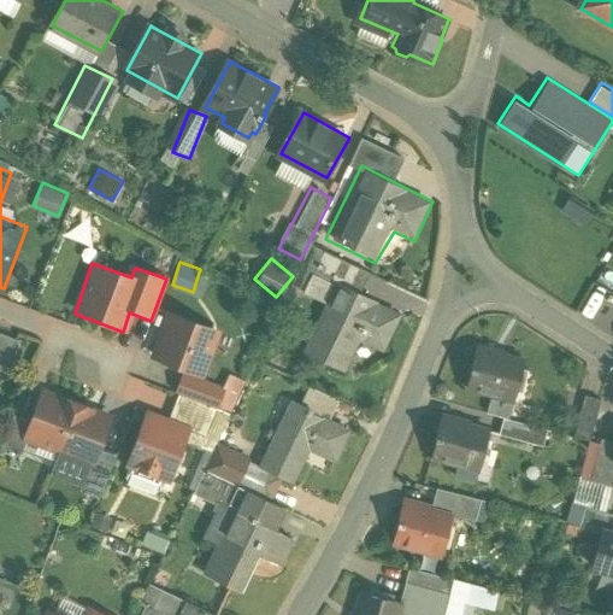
[(311,274),(302,292),(323,302),(331,283),(311,274)]
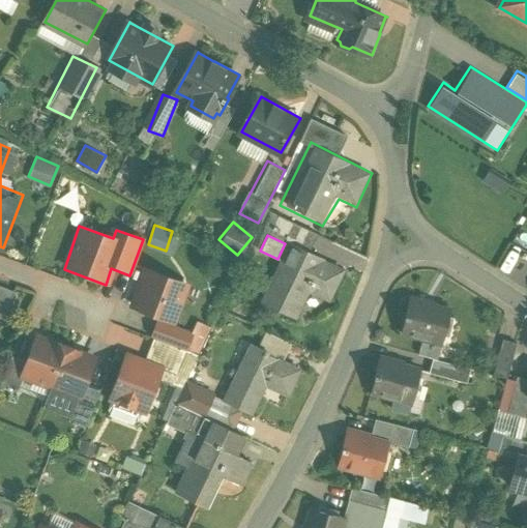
[(349,267),(287,239),(257,306),(295,322),(308,295),(331,305),(349,267)]
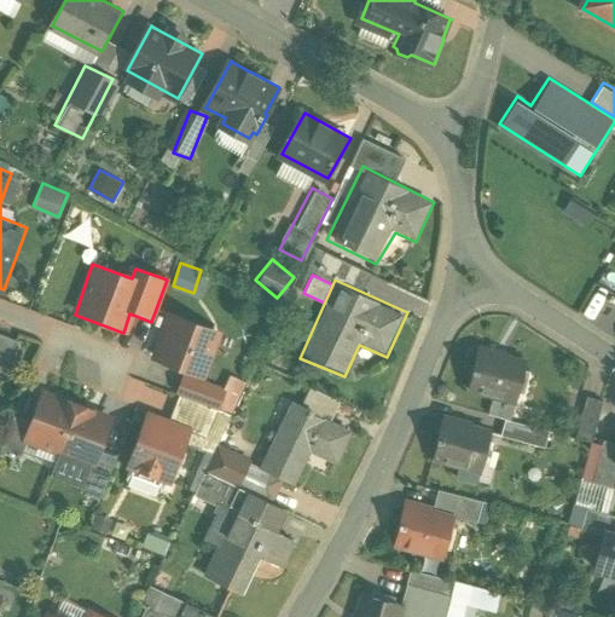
[(225,334),(167,310),(148,358),(181,374),(173,392),(220,411),(228,388),(208,382),(225,334)]
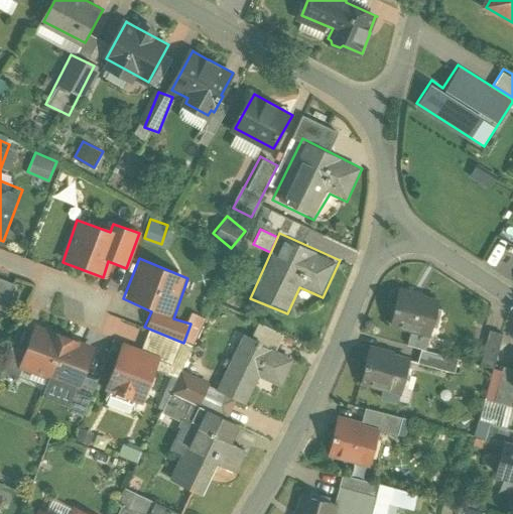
[(0,309),(3,310),(13,284),(0,279),(0,309)]
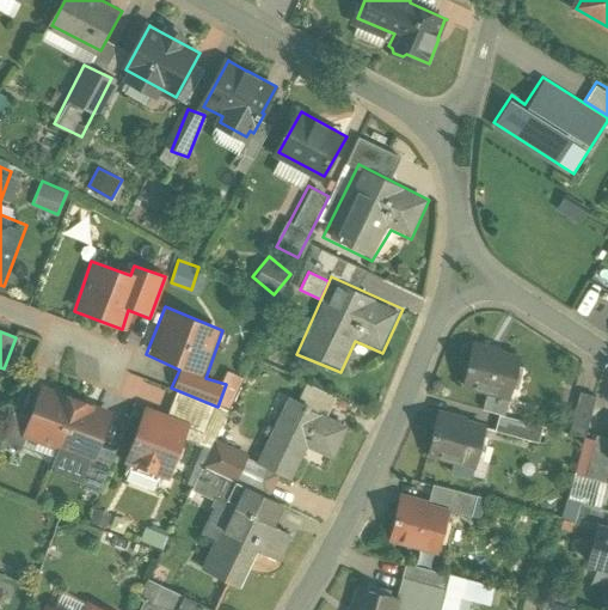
[(529,351),(471,336),(455,386),(515,406),(529,351)]
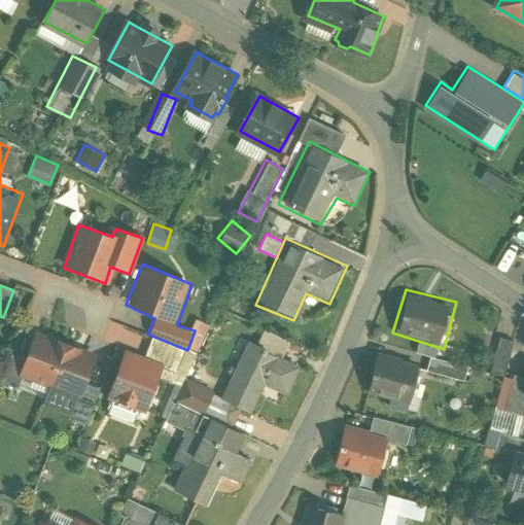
[(67,342),(36,330),(20,379),(50,390),(67,342)]
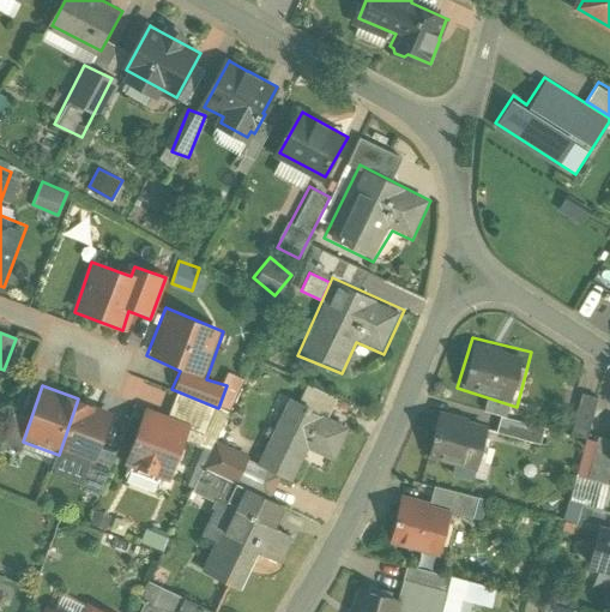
[(349,426),(289,397),(253,468),(295,489),(312,454),(332,463),(349,426)]
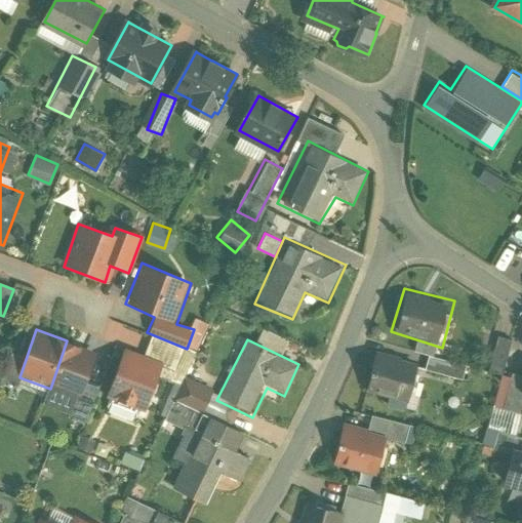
[(50,389),(79,399),(96,351),(67,340),(50,389)]
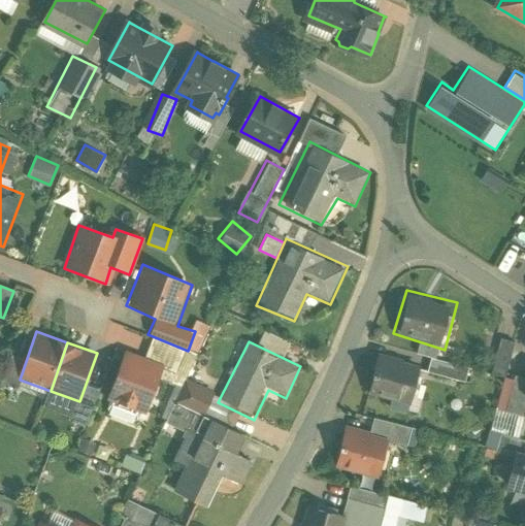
[(167,369),(118,351),(101,397),(150,416),(167,369)]
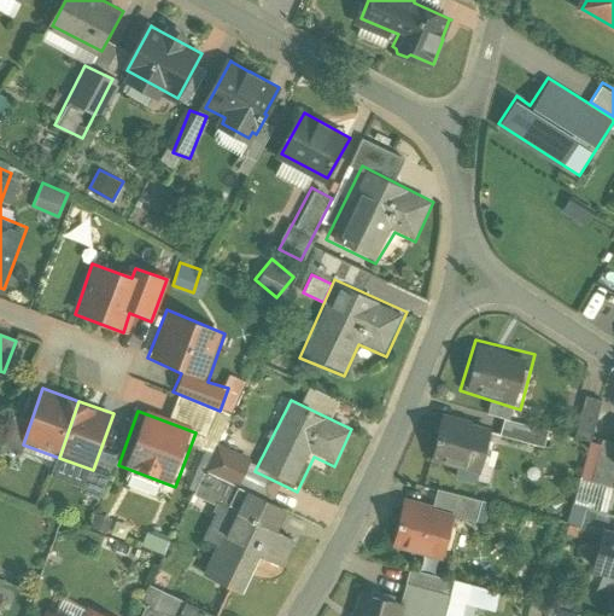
[(495,425),(442,413),(427,462),(483,476),(495,425)]
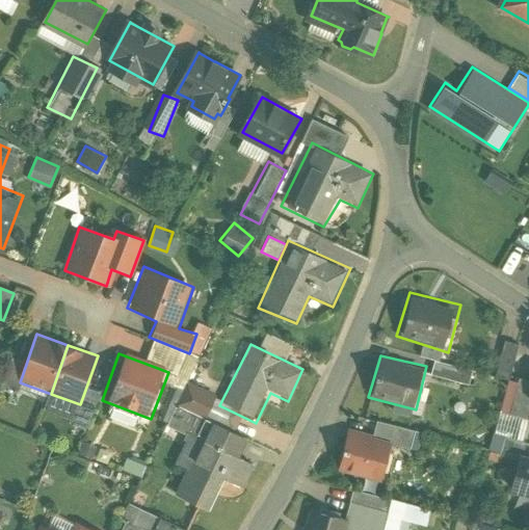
[(430,374),(469,381),(472,368),(433,360),(430,374)]
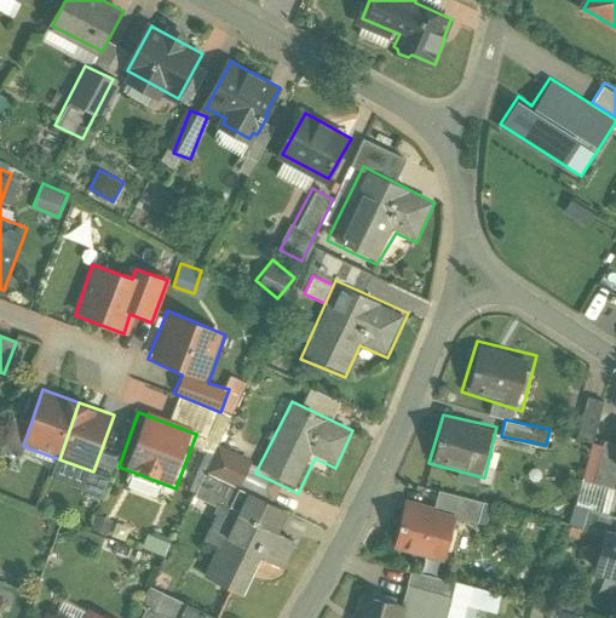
[(5,447),(18,448),(19,424),(5,424),(5,447)]
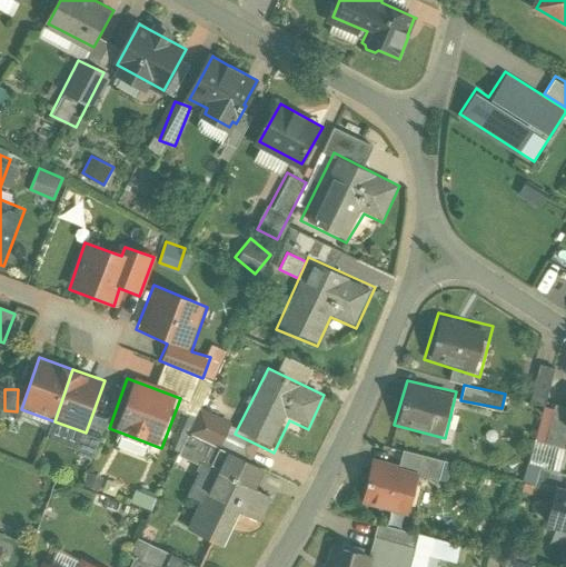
[(266,471),(220,450),(182,528),(221,549),(239,515),(258,525),(272,497),(256,489),(266,471)]
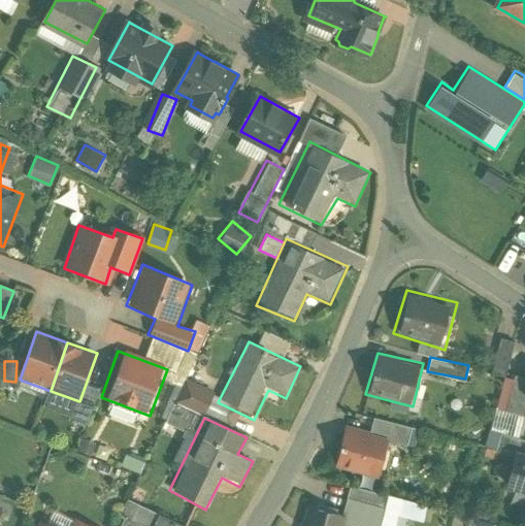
[(395,433),(345,419),(329,466),(382,482),(395,433)]
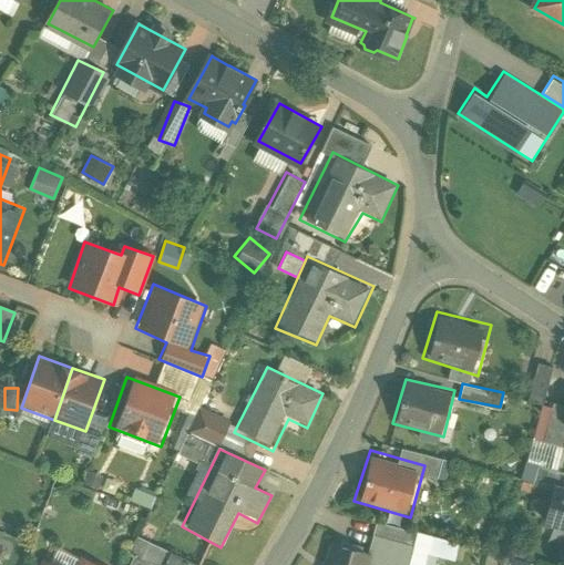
[(563,493),(547,491),(539,525),(563,530),(563,493)]
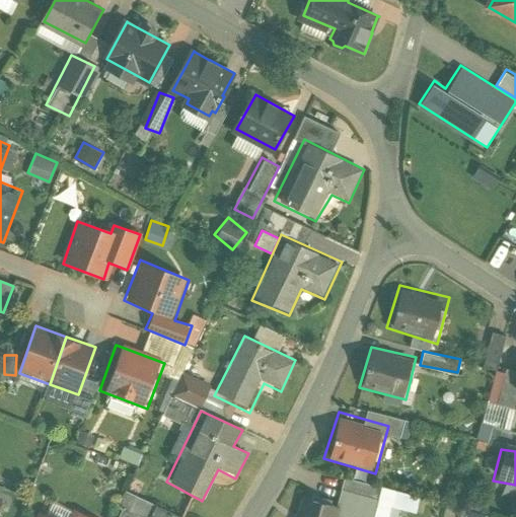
[(334,516),(337,510),(303,500),(297,516),(334,516)]
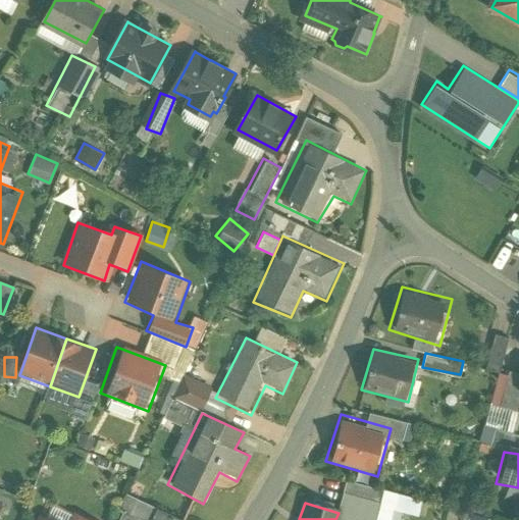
[(74,519),(54,519),(37,511),(32,519),(91,519),(78,514),(74,519)]
